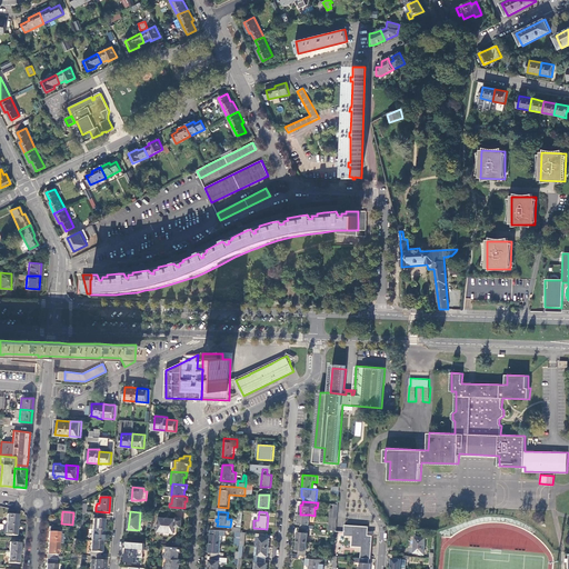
[(6,525),(17,525),(18,515),(7,513),(6,525)]
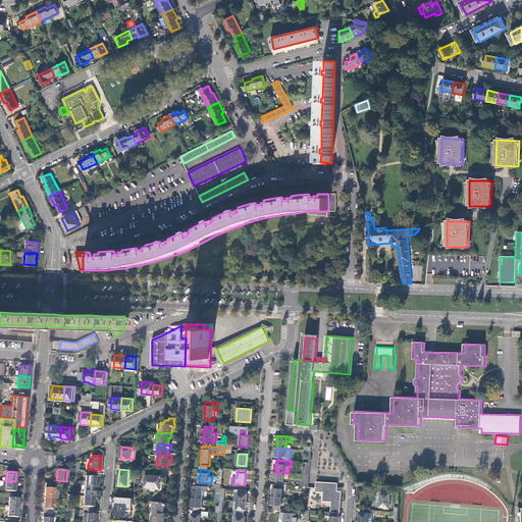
[(221,488),(222,471),(220,471),(220,476),(219,476),(219,478),(218,478),(217,484),(214,483),(214,487),(218,487),(221,488)]
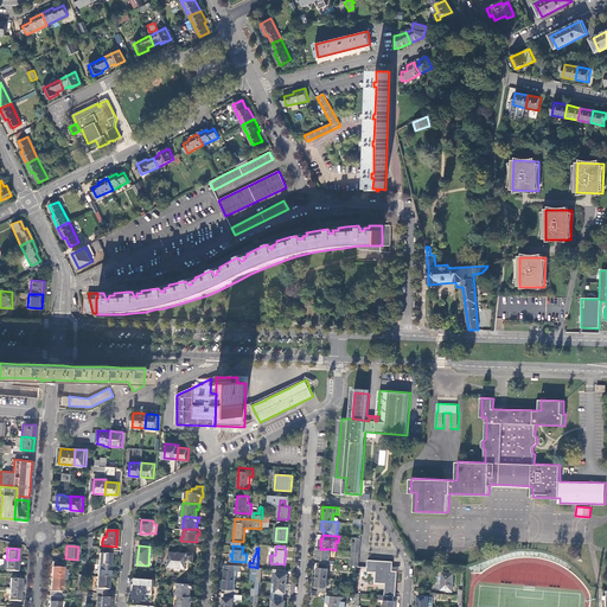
[(109,554),(110,550),(100,549),(98,564),(109,566),(110,554),(109,554)]
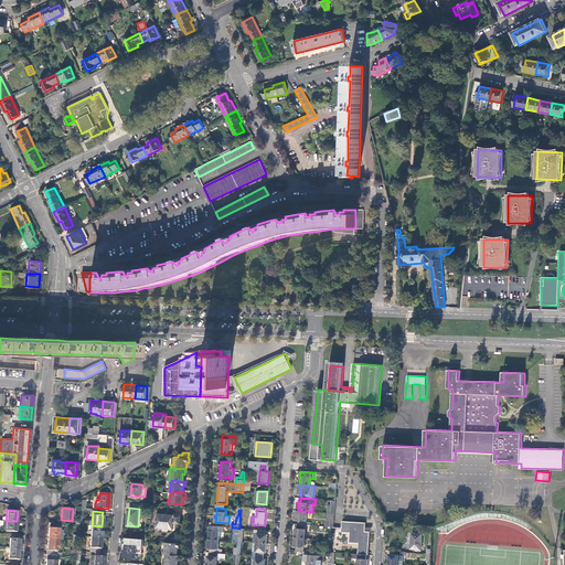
[(307,511),(298,511),(297,520),(299,520),(298,524),(306,524),(311,525),(311,522),(306,522),(306,520),(307,520),(307,511)]
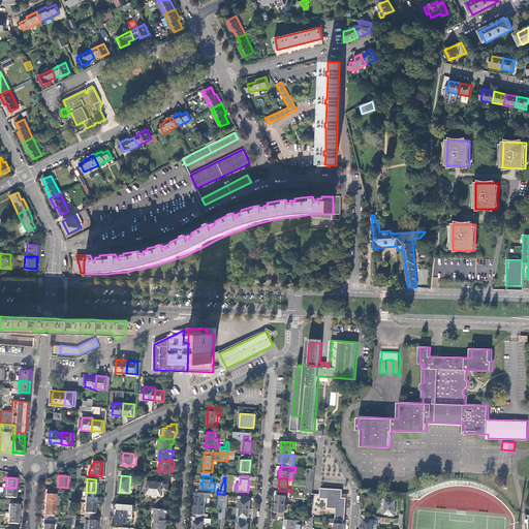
[(163,494),(164,487),(170,488),(170,480),(164,479),(164,481),(149,480),(148,493),(163,494)]
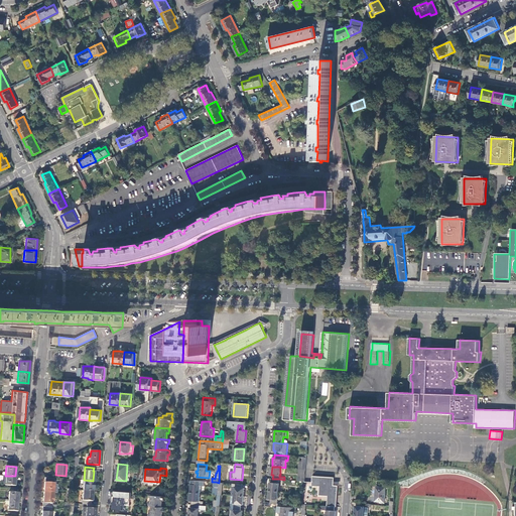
[(14,485),(15,476),(5,476),(5,485),(14,485)]
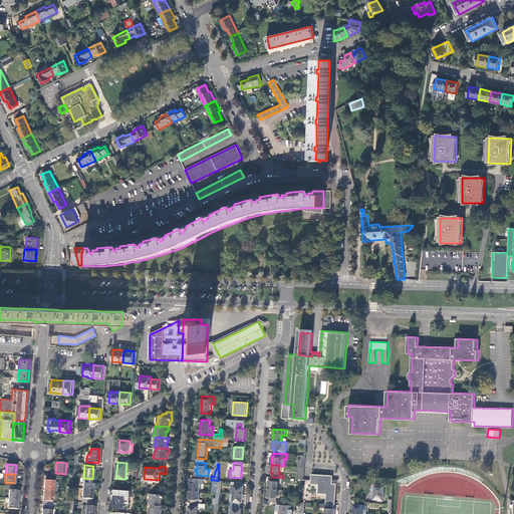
[(335,505),(337,484),(332,484),(333,480),(333,476),(311,474),(311,484),(319,484),(318,493),(327,494),(326,504),(333,505),(335,505)]
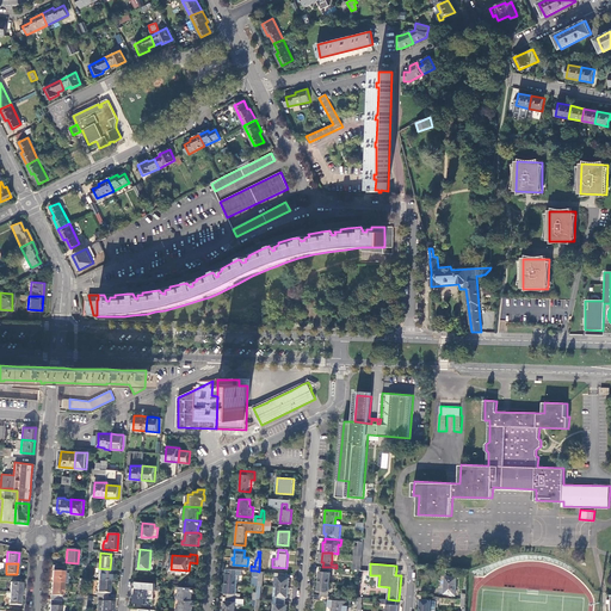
[(63,573),(65,566),(53,566),(51,582),(63,584),(63,573)]
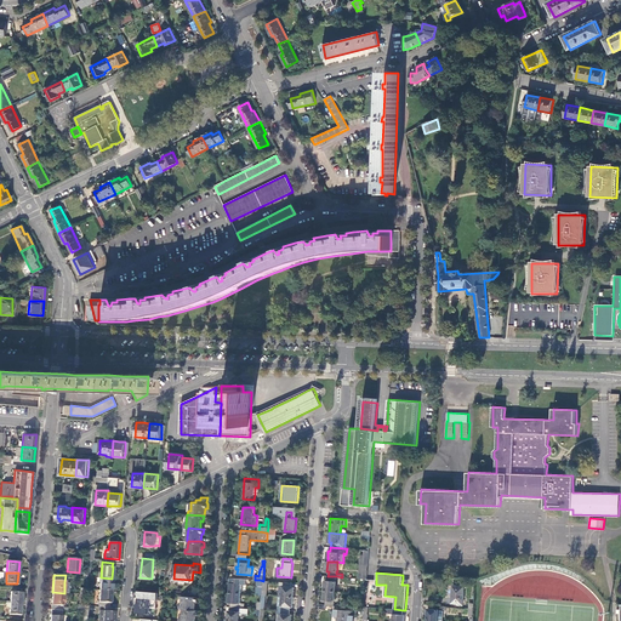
[(325,590),(336,591),(336,581),(336,576),(328,576),(328,580),(325,580),(325,590)]
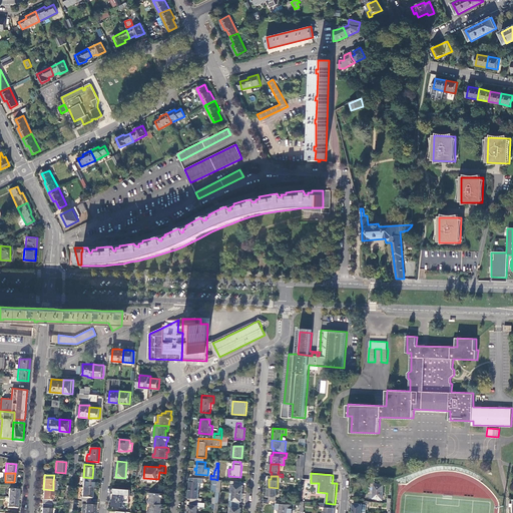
[(92,478),(83,477),(82,487),(92,488),(92,478)]
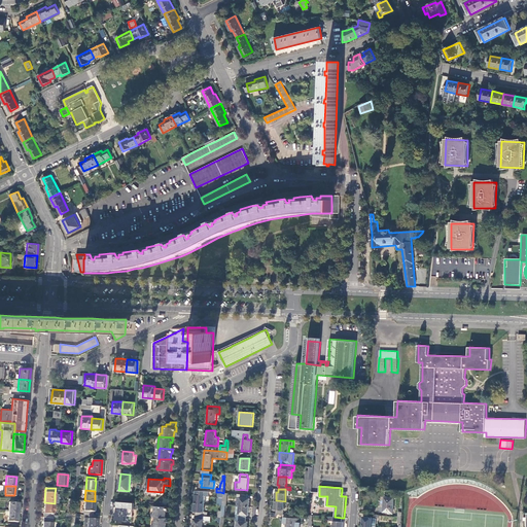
[(210,492),(199,491),(199,495),(197,494),(196,502),(205,503),(206,495),(209,495),(210,492)]
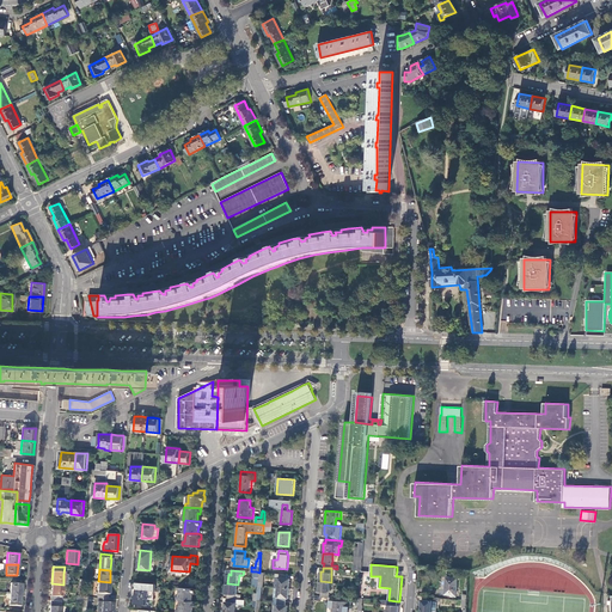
[(288,579),(288,575),(281,574),(280,588),(289,588),(291,579),(288,579)]
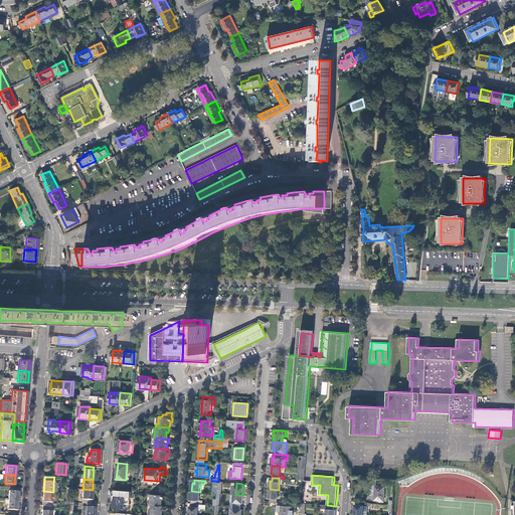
[(376,501),(382,502),(382,501),(384,501),(385,487),(376,486),(375,500),(376,500),(376,501)]
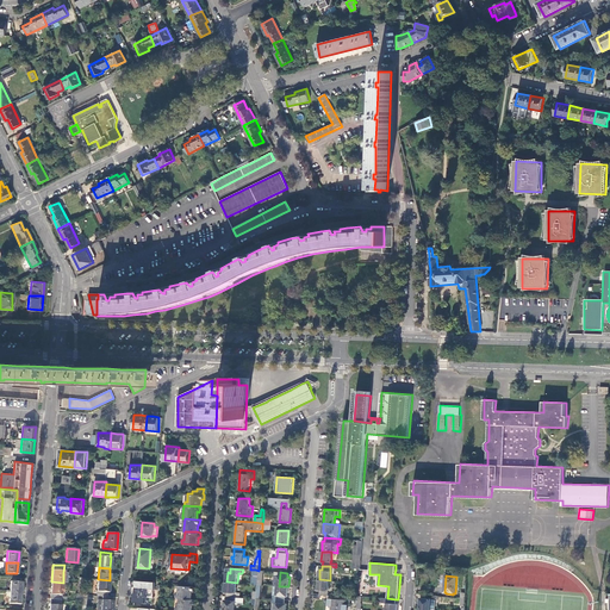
[(110,580),(98,579),(97,591),(98,591),(97,596),(101,596),(107,596),(107,592),(109,592),(110,580)]
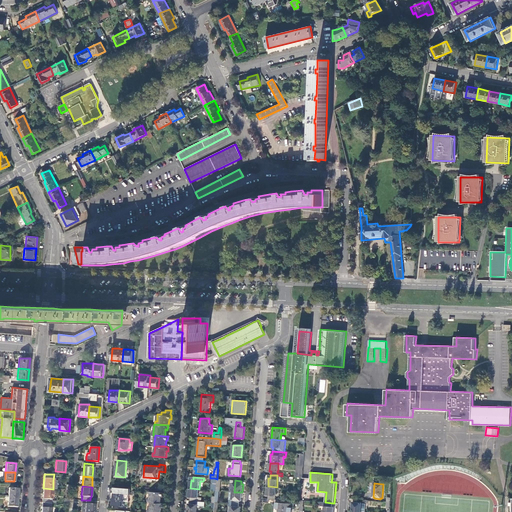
[(276,495),(277,487),(268,486),(267,494),(269,494),(268,498),(275,499),(275,495),(276,495)]
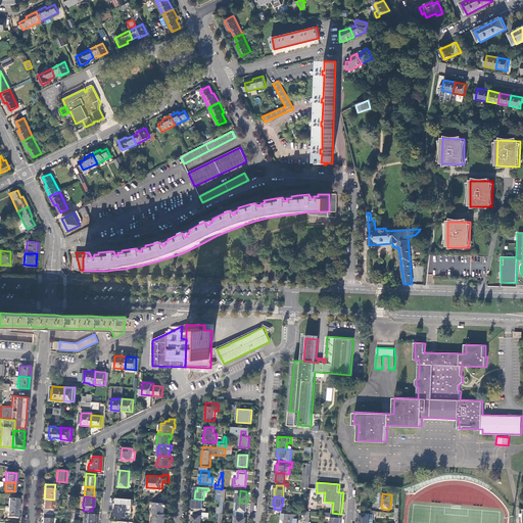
[(115,515),(125,516),(126,507),(128,507),(128,504),(133,504),(133,498),(117,497),(115,515)]
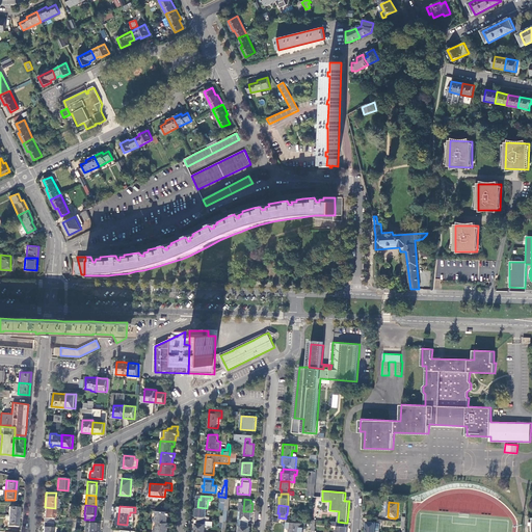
[(8,516),(18,517),(19,507),(9,507),(8,516)]
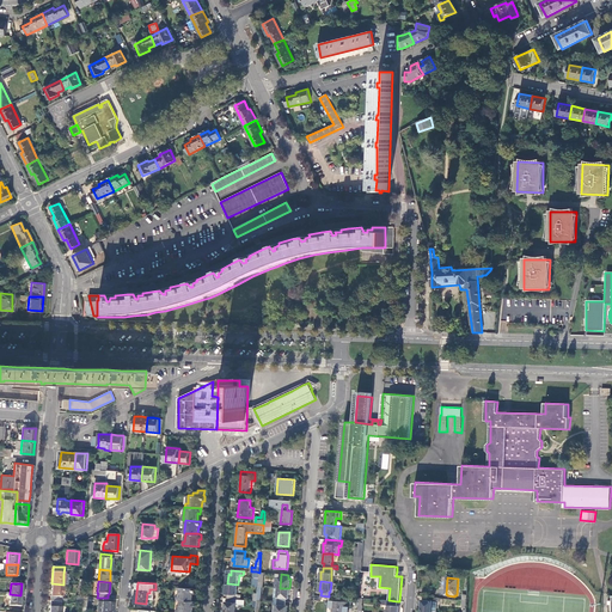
[(63,585),(51,583),(50,600),(61,601),(63,585)]
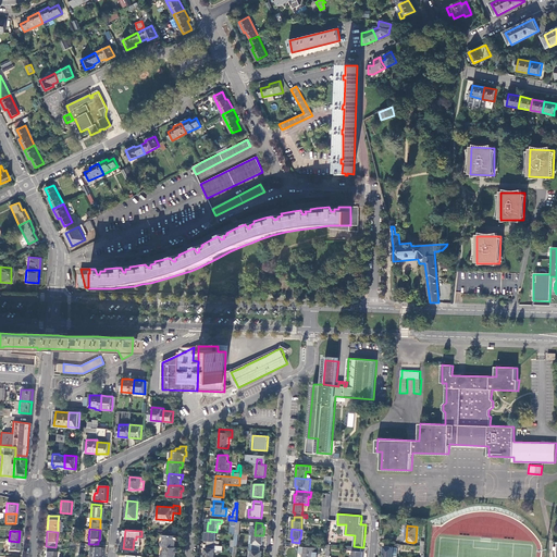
[(217,532),(207,531),(206,540),(208,540),(208,544),(220,545),(220,541),(217,541),(217,532)]
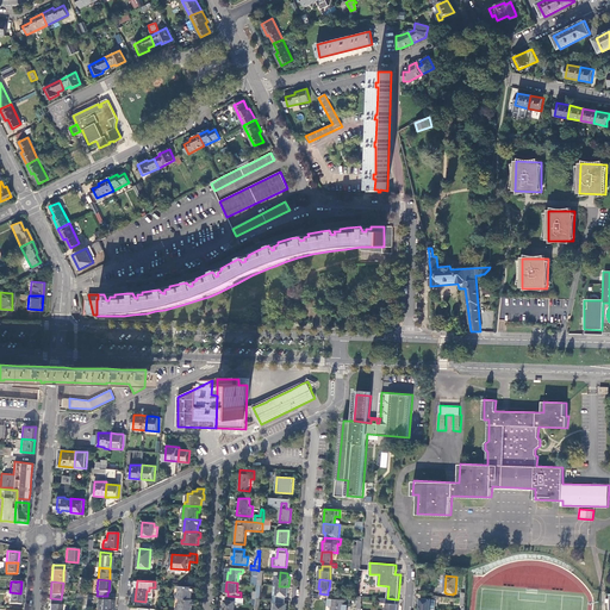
[(194,592),(194,586),(179,585),(178,595),(178,598),(179,598),(192,599),(192,592),(194,592)]
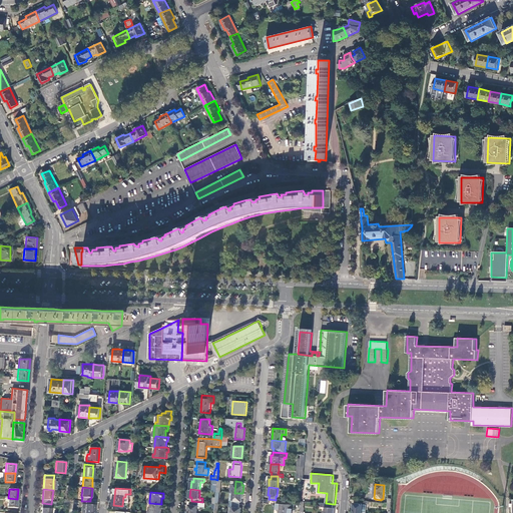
[(242,493),(234,493),(233,501),(230,501),(230,504),(232,504),(239,504),(240,501),(242,501),(242,493)]
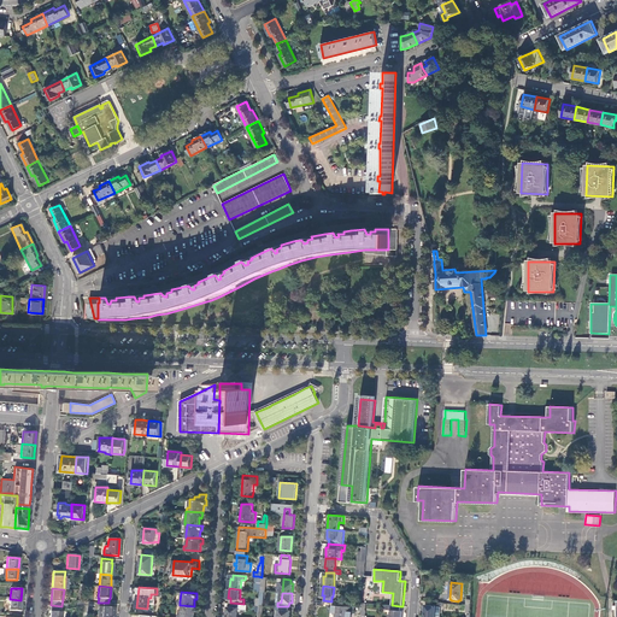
[(19,611),(21,600),(10,599),(10,603),(9,610),(19,611)]
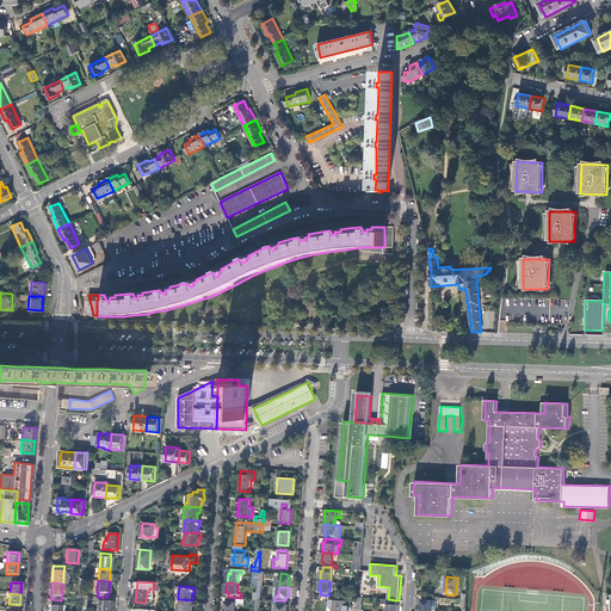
[(432,596),(424,596),(424,599),(421,599),(420,609),(431,610),(432,596)]
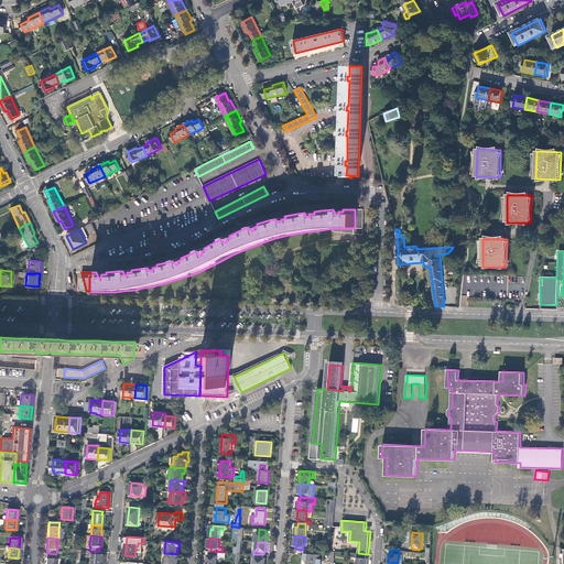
[(104,551),(99,551),(94,551),(94,554),(90,554),(89,563),(102,563),(105,555),(104,555),(104,551)]
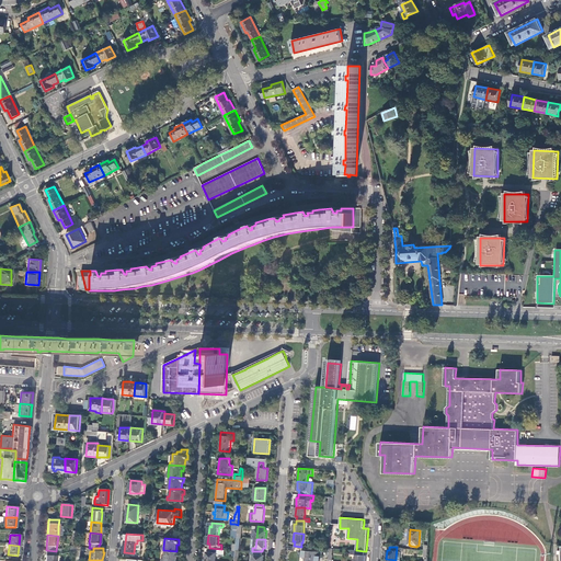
[(221,549),(209,548),(209,551),(207,551),(206,560),(214,560),(216,560),(217,552),(220,553),(221,549)]
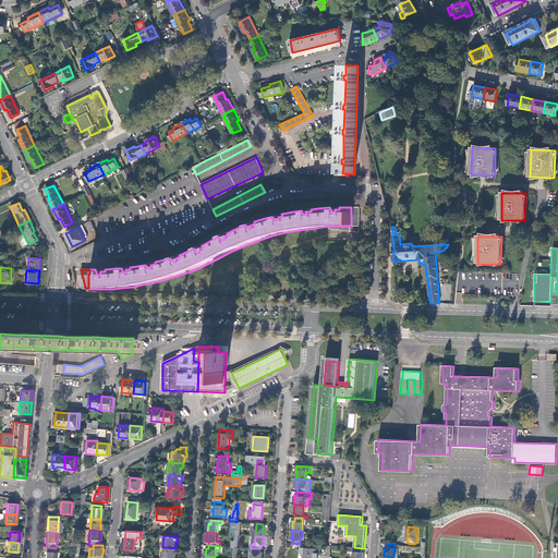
[(55,557),(56,548),(46,547),(45,557),(55,557)]
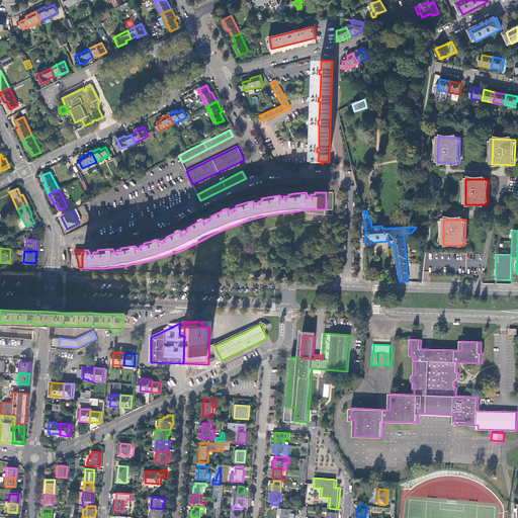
[(166,509),(163,509),(152,508),(152,516),(151,517),(163,517),(164,514),(165,514),(166,509)]
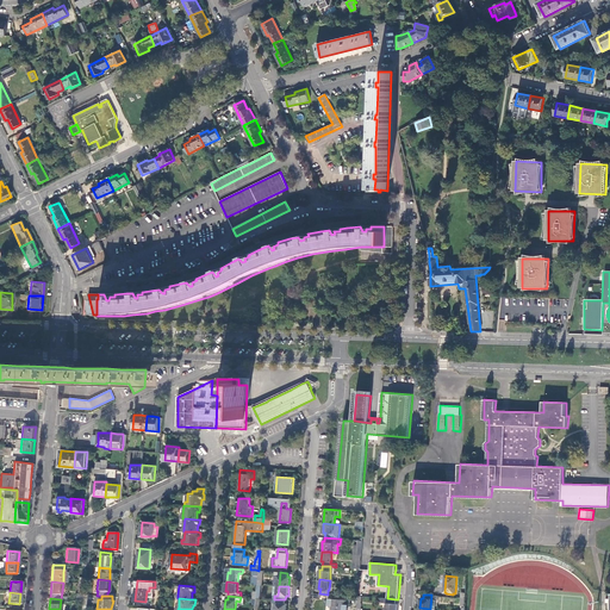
[(346,599),(328,598),(327,605),(331,605),(330,609),(342,609),(342,608),(344,608),(344,604),(346,604),(346,599)]
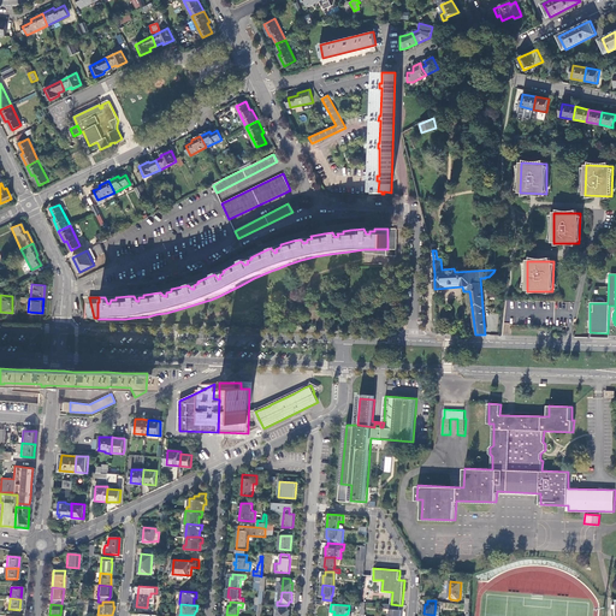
[(400,609),(400,605),(391,604),(385,604),(385,609),(390,609),(389,615),(401,615),(402,609),(400,609)]
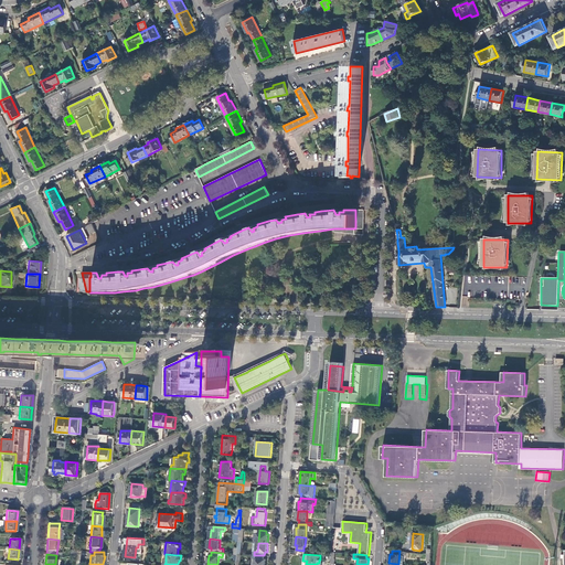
[(264,558),(264,555),(256,555),(255,564),(265,564),(266,560),(264,558)]
